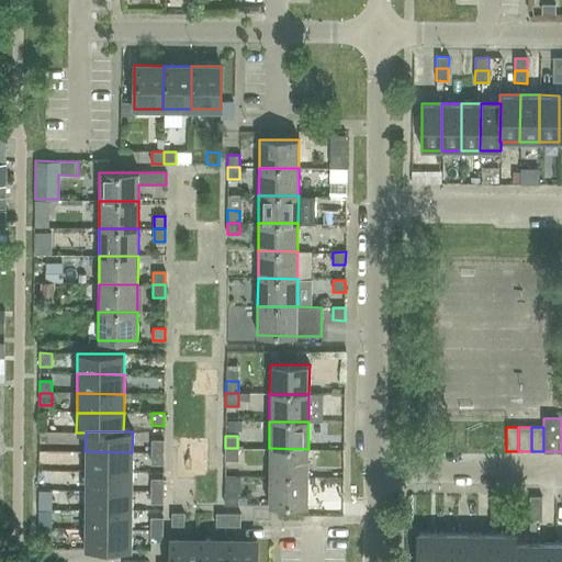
[(164,453),(164,441),(150,441),(150,452),(164,453)]
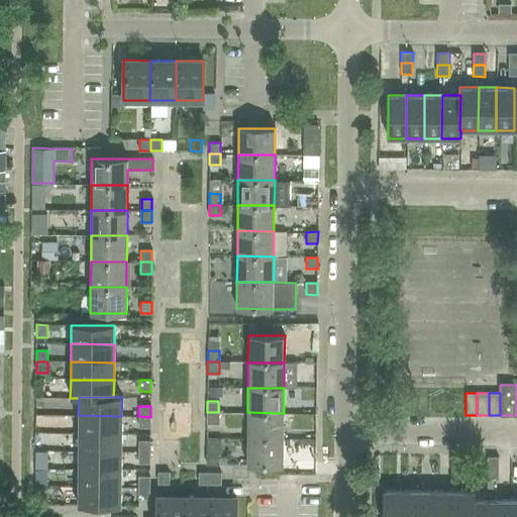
[(218,423),(218,412),(207,412),(207,423),(218,423)]
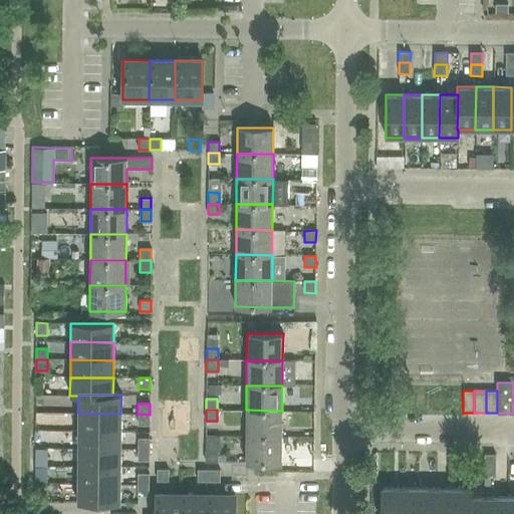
[(281,436),(282,411),(246,410),(245,436),(281,436)]
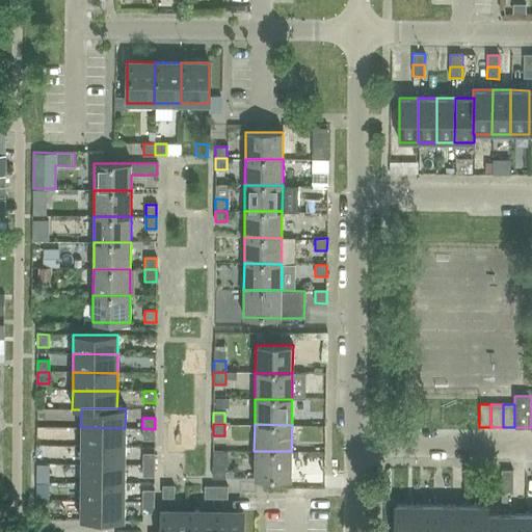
[(125,447),(125,428),(80,427),(80,446),(125,447)]
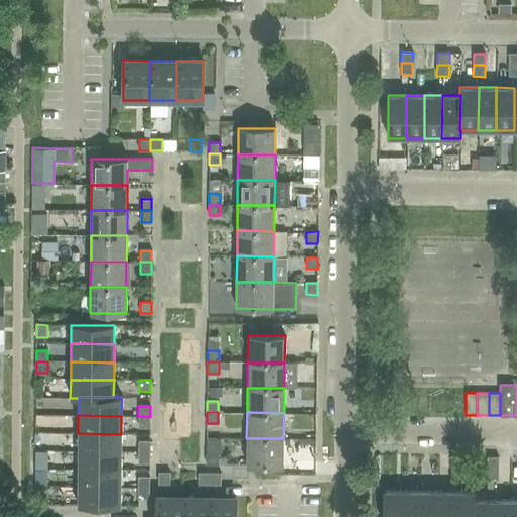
[(150,417),(138,416),(138,428),(150,429),(150,417)]
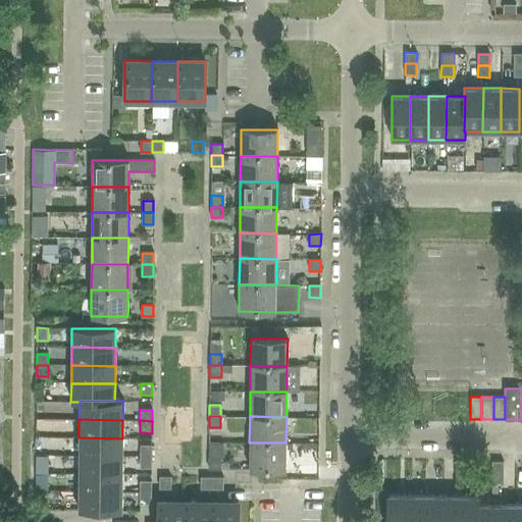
[(122,456),(122,438),(79,437),(79,456),(122,456)]
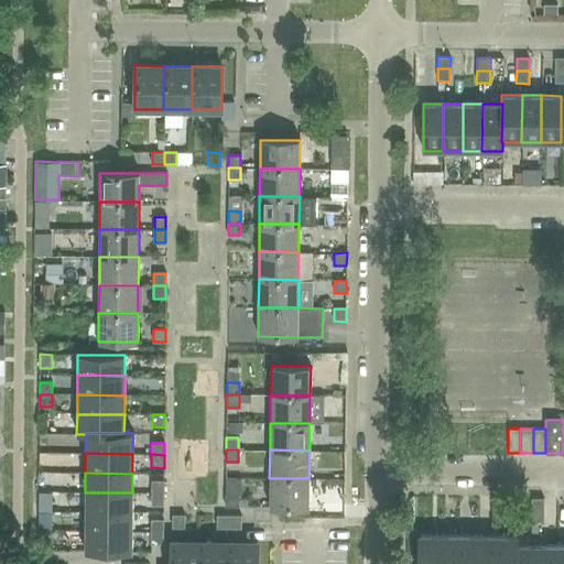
[(308,508),(308,478),(269,478),(269,507),(308,508)]
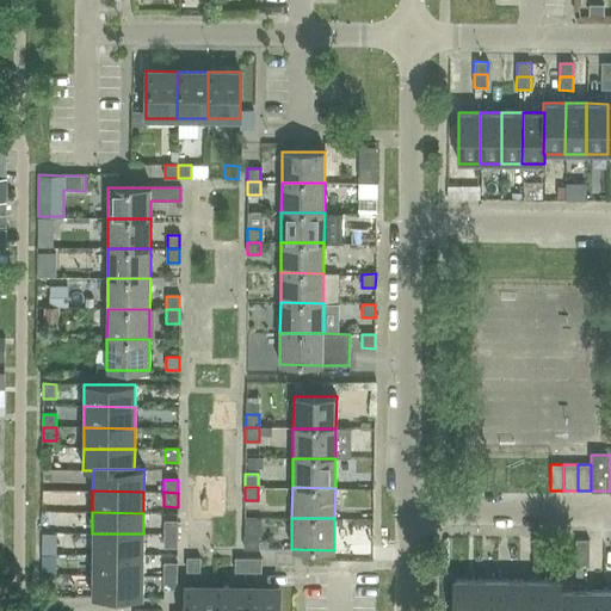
[(177,522),(164,522),(164,534),(177,534),(177,522)]
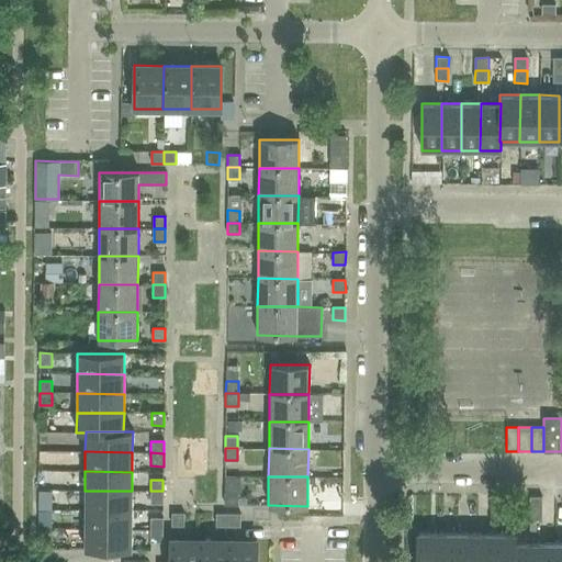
[(132,510),(132,491),(85,491),(85,509),(132,510)]
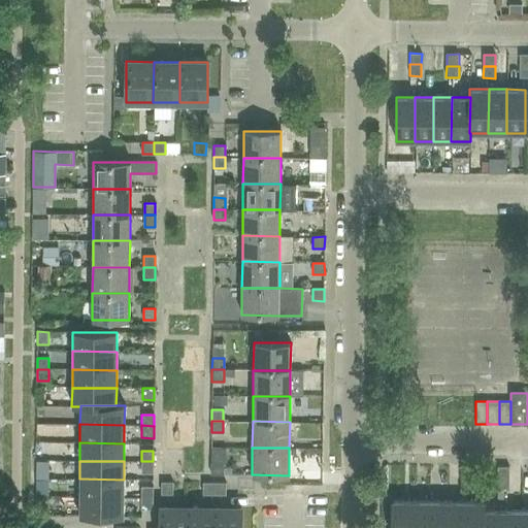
[(153,474),(153,461),(141,461),(141,473),(153,474)]
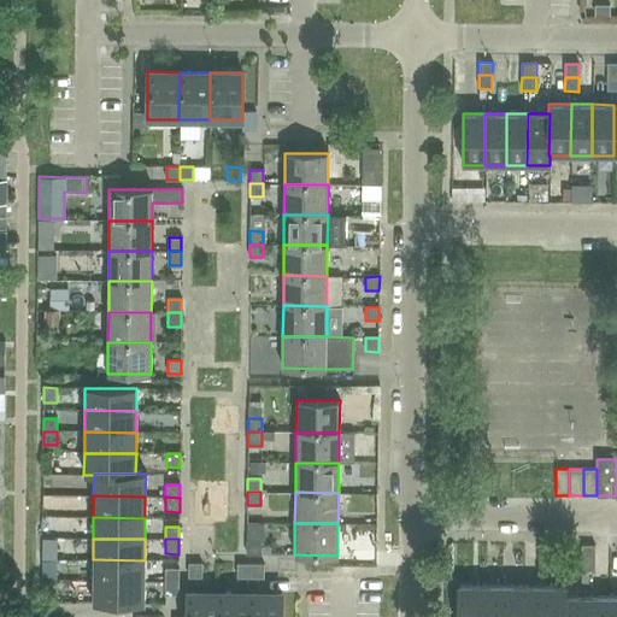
[(259,540),(247,540),(246,540),(246,554),(259,554),(259,540)]
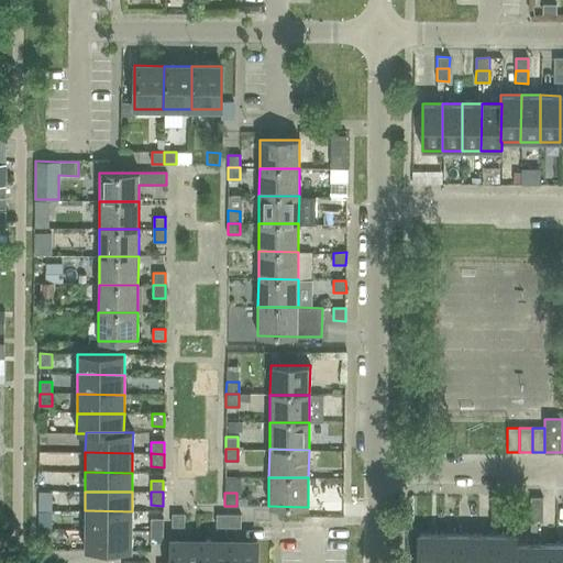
[(543,510),(542,498),(531,498),(530,510),(543,510)]
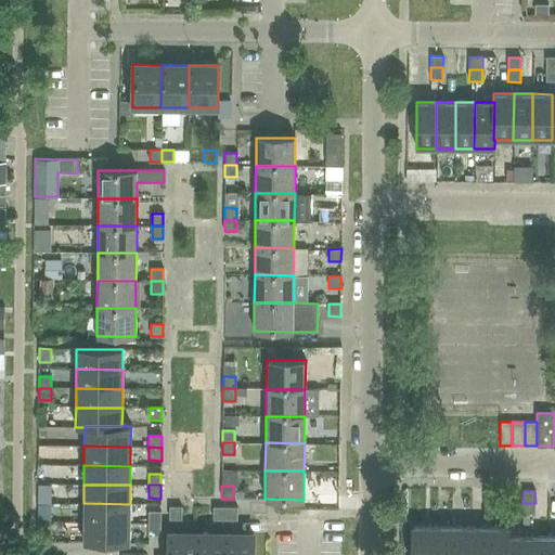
[(130,524),(130,504),(84,503),(84,523),(130,524)]
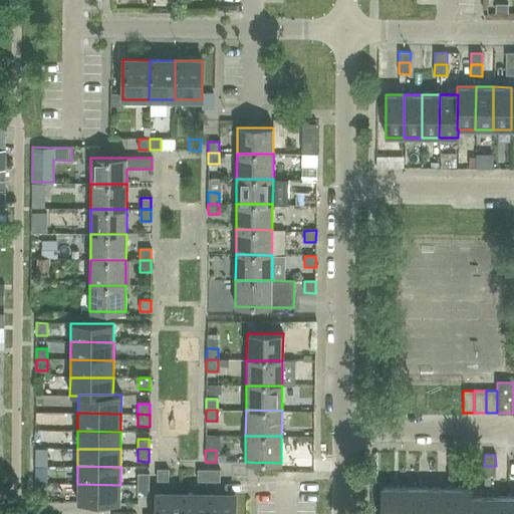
[(484,478),(496,478),(496,466),(484,466),(484,478)]
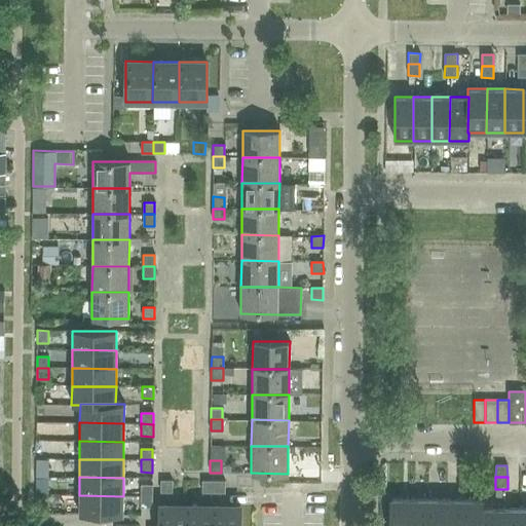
[(171,491),(172,482),(172,480),(159,480),(159,491),(171,491)]
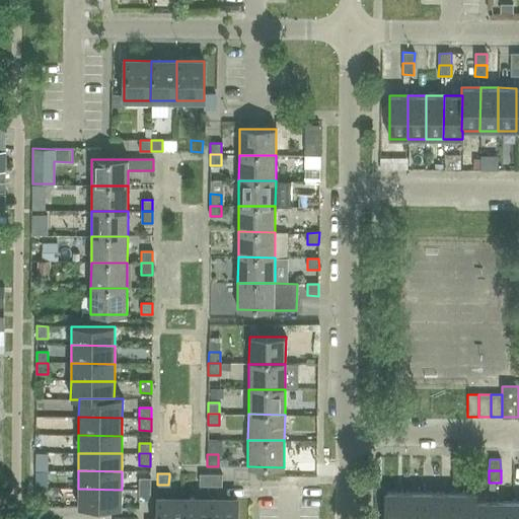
[(210,486),(210,474),(199,474),(199,486),(210,486)]
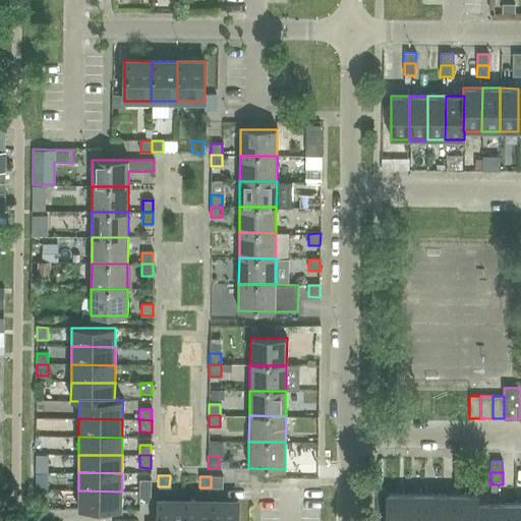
[(211,487),(222,487),(222,476),(211,476),(211,487)]
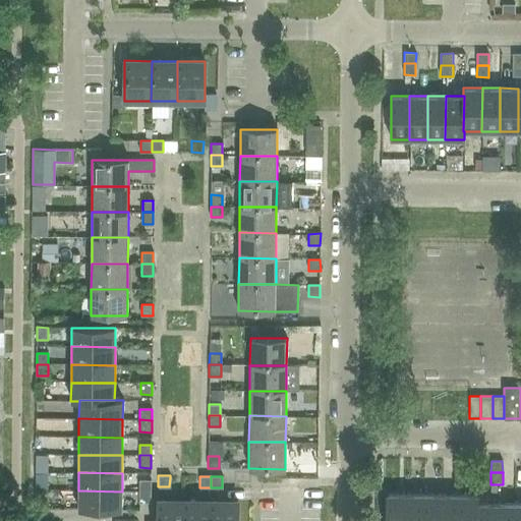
[(151,491),(151,480),(138,480),(138,491),(151,491)]
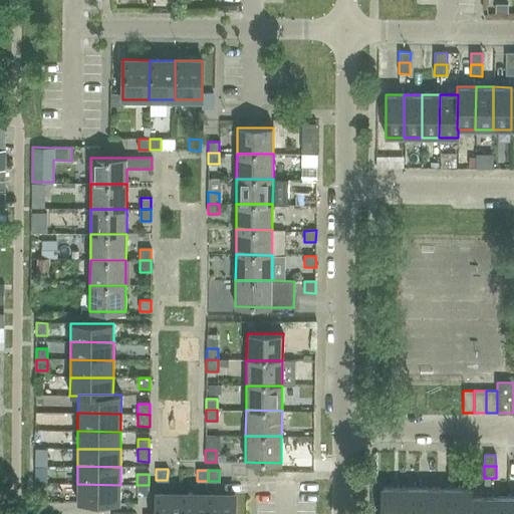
[(120,503),(120,485),(77,484),(77,503),(120,503)]
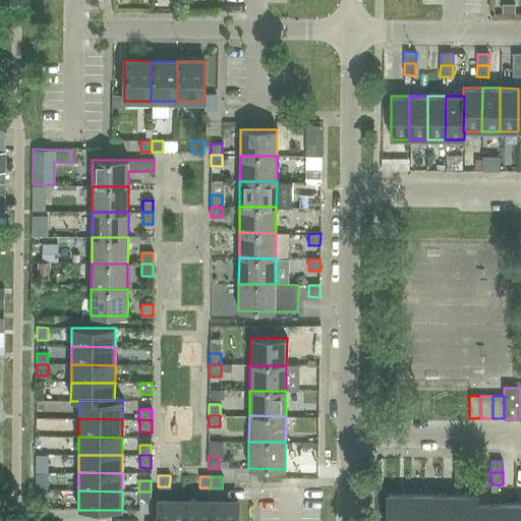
[(138,503),(139,503),(151,503),(151,491),(138,491),(138,503)]
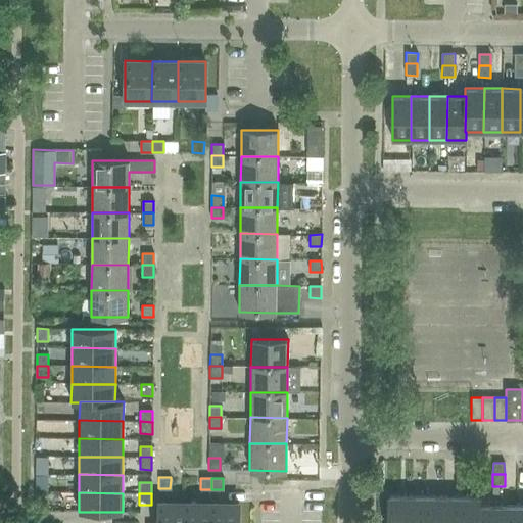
[(407,522),(407,496),(388,496),(387,522),(407,522)]
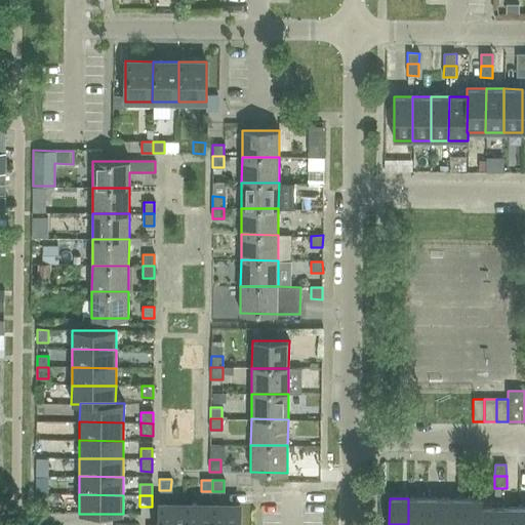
[(426,524),(427,498),(408,498),(408,524),(426,524)]
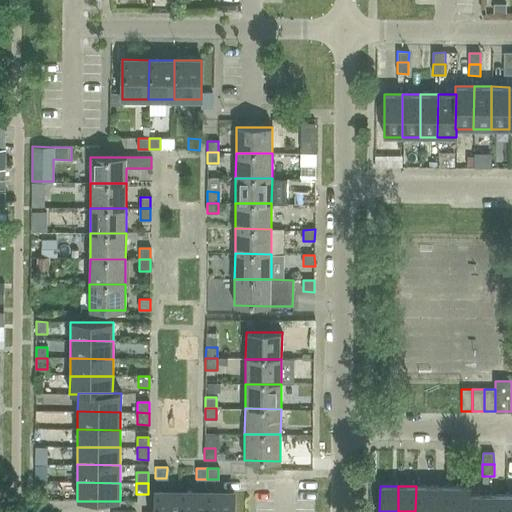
[(433,511),(434,486),(416,486),(415,511),(433,511)]
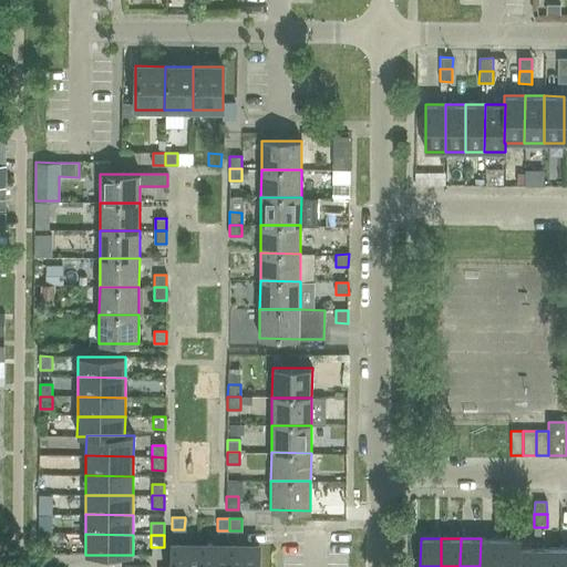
[(500,566),(500,539),(481,538),(480,566),(500,566)]
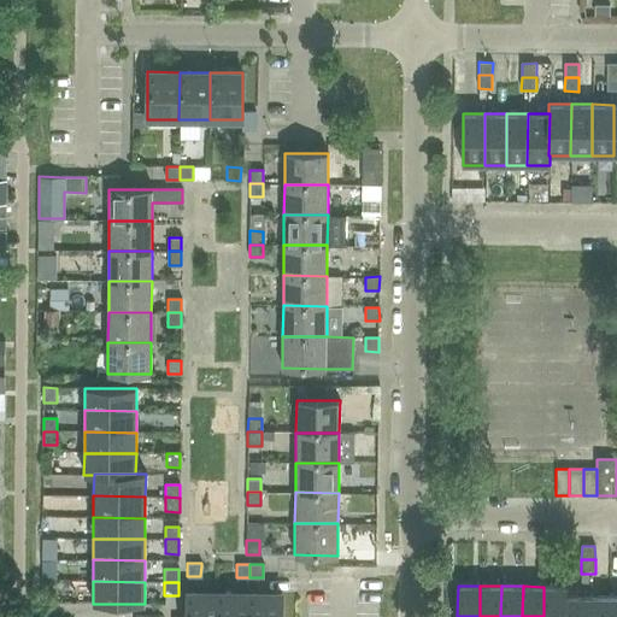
[(565,616),(566,597),(566,587),(544,587),(544,616),(565,616)]
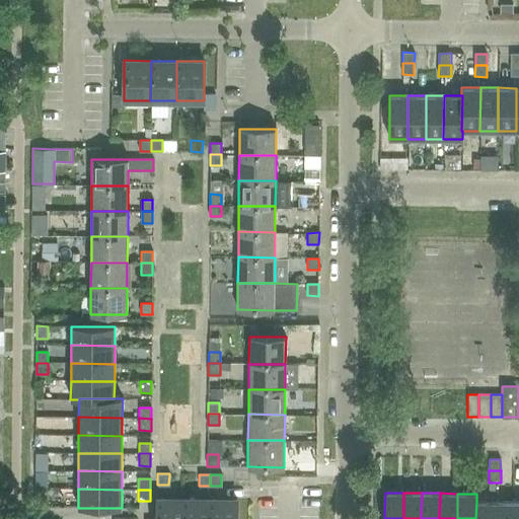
[(156,518),(183,518),(183,499),(158,498),(157,498),(156,518)]
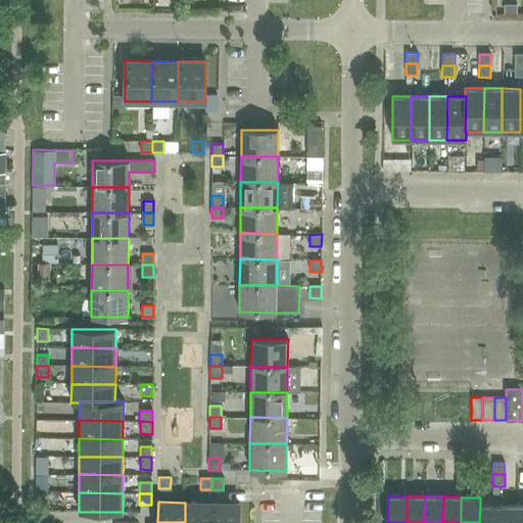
[(185,503),(185,522),(210,522),(211,503),(185,503)]
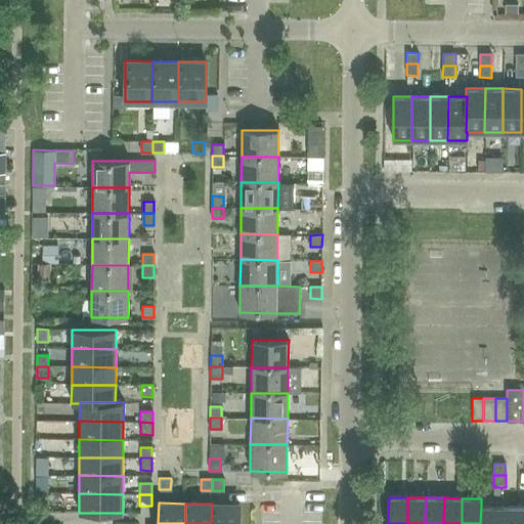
[(212,504),(211,523),(238,523),(239,504),(212,504)]
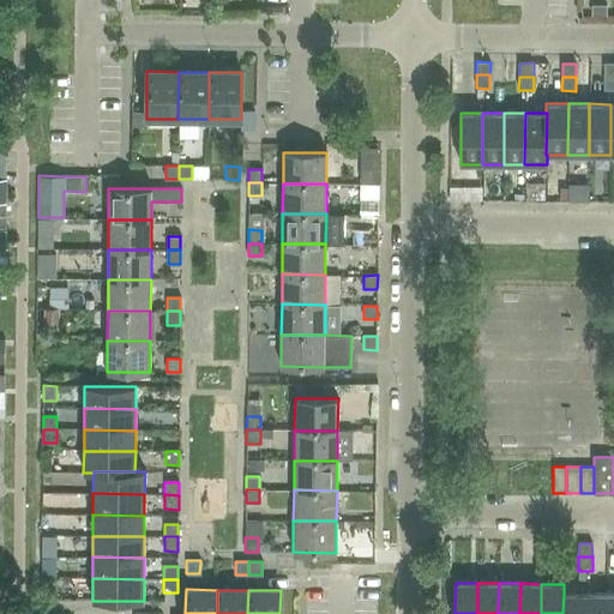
[(584,613),(584,594),(564,594),(563,613),(584,613)]
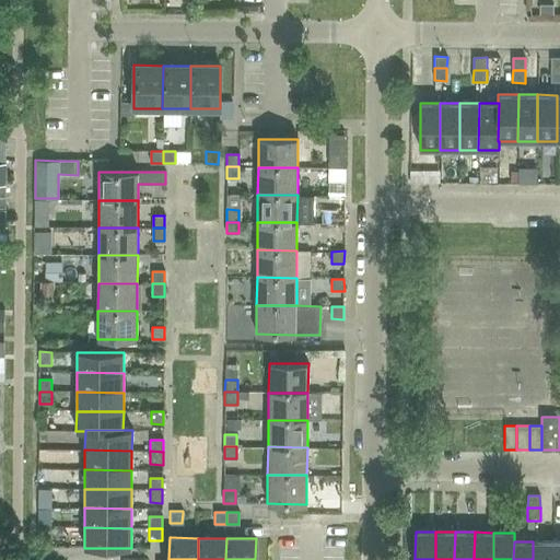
[(551,559),(552,541),(533,541),(533,559),(551,559)]
